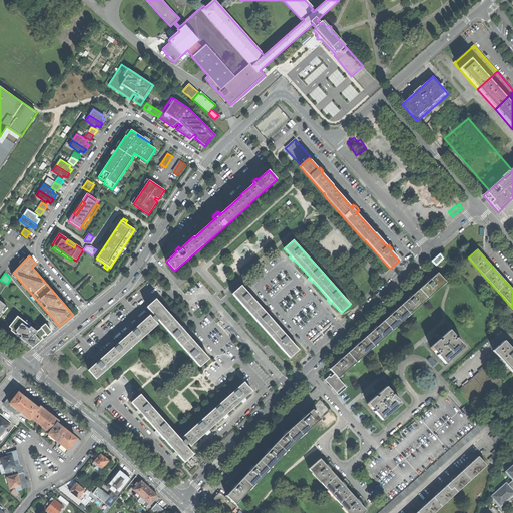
[(420,289),(429,298),(446,282),(438,273),(431,279),(428,277),(426,279),(424,280),(427,283),(420,289)]
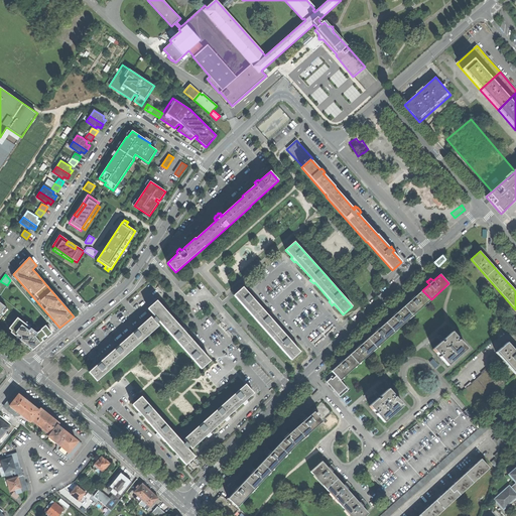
[(243,287),(234,295),(291,360),(300,352),(291,342),(292,340),(290,338),(289,336),(287,338),(272,319),(273,318),(272,316),(270,314),(269,316),(253,298),(254,297),(253,295),(251,293),(250,294),(243,287)]
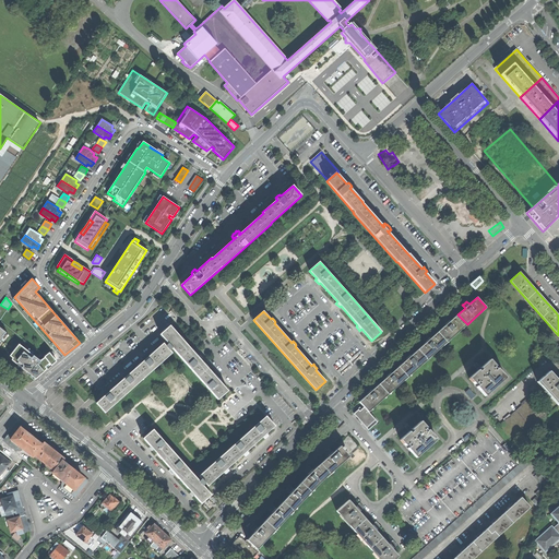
[(445,325),(438,332),(448,342),(467,324),(458,314),(450,321),(448,319),(444,320),(442,322),(445,325)]
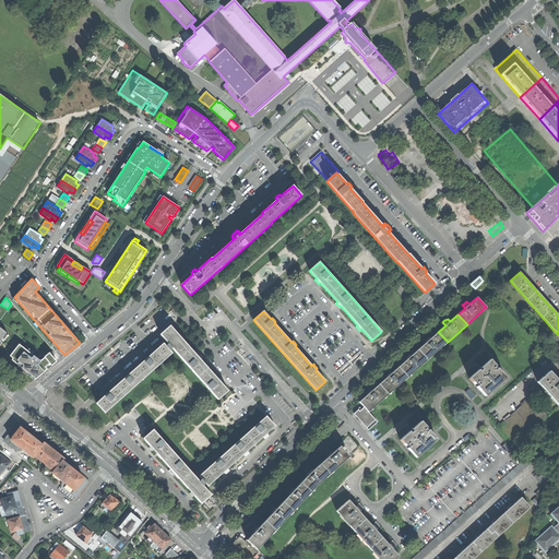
[(170,325),(161,334),(168,344),(166,346),(170,351),(173,348),(218,400),(228,391),(218,380),(201,360),(203,359),(201,357),(199,355),(198,356),(182,340),(170,325)]
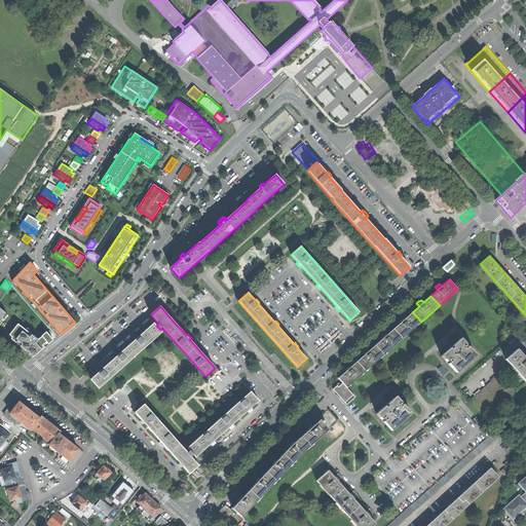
[(403,338),(421,322),(412,312),(405,318),(403,315),(401,317),(398,320),(401,323),(395,329),(403,338)]
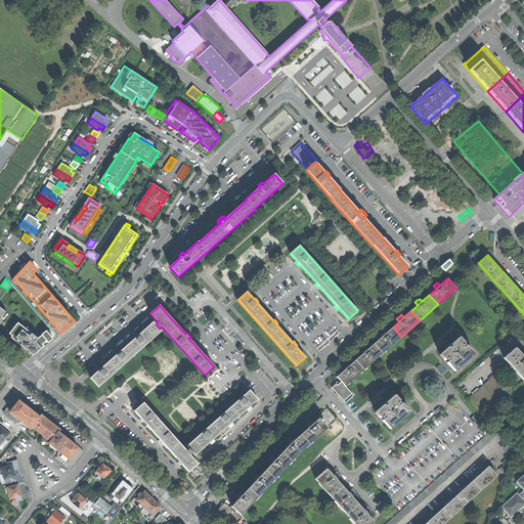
[(98,372),(90,378),(98,387),(162,332),(160,329),(156,324),(154,321),(138,335),(137,334),(135,335),(133,337),(135,339),(120,351),(119,350),(117,351),(115,353),(117,355),(101,367),(100,366),(98,367),(96,369),(98,372)]
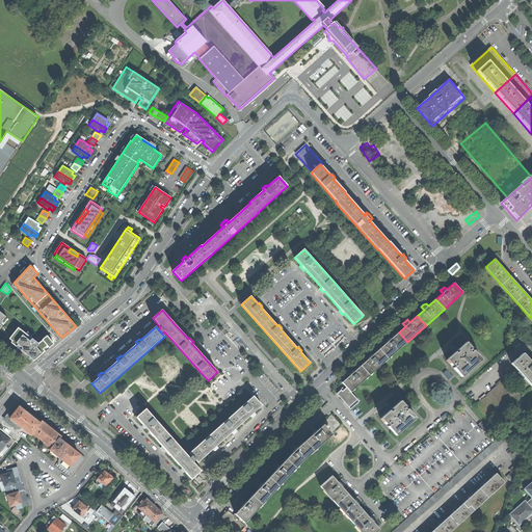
[(12,341),(10,343),(33,360),(35,357),(35,356),(37,357),(54,344),(47,336),(42,340),(43,341),(38,344),(18,327),(9,339),(12,341)]
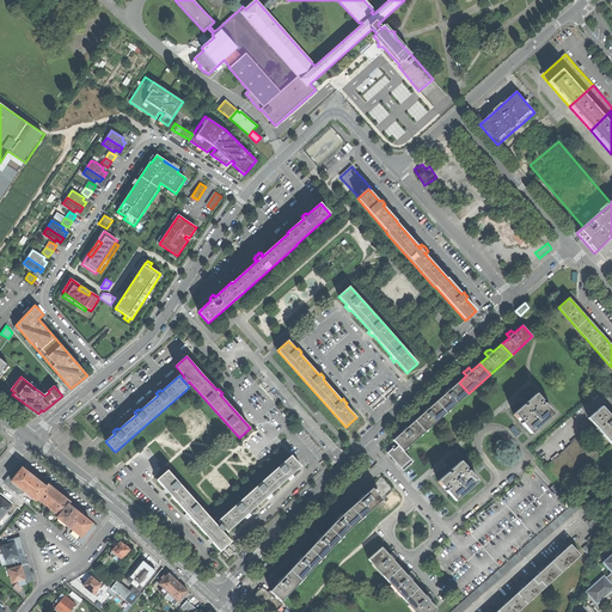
[(436,402),(447,412),(469,393),(459,383),(450,390),(447,386),(444,389),(442,391),(445,395),(436,402)]
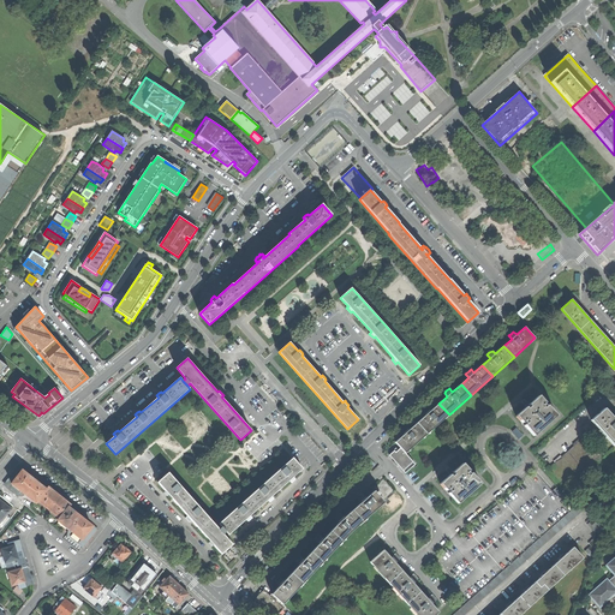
[(526,407),(517,416),(523,423),(524,422),(526,424),(525,425),(533,436),(557,416),(548,405),(547,406),(544,404),(545,402),(539,395),(529,405),(531,406),(527,410),(526,407)]
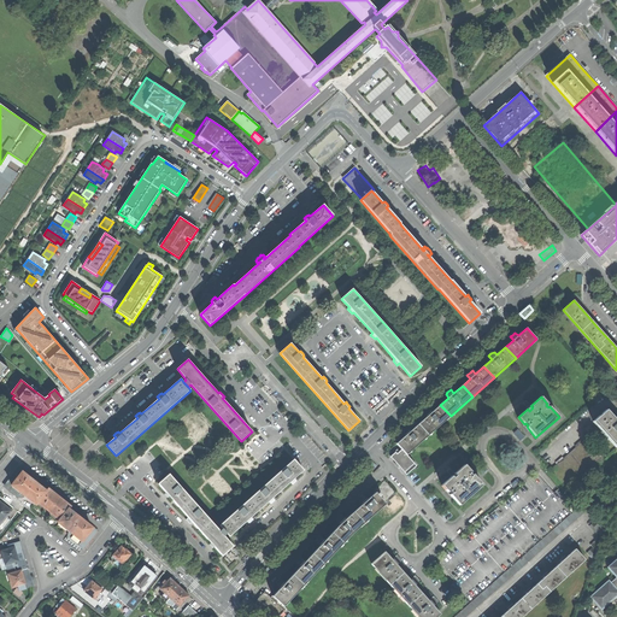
[(419,423),(429,435),(451,416),(440,405),(432,412),(429,409),(427,411),(424,413),(427,417),(419,423)]
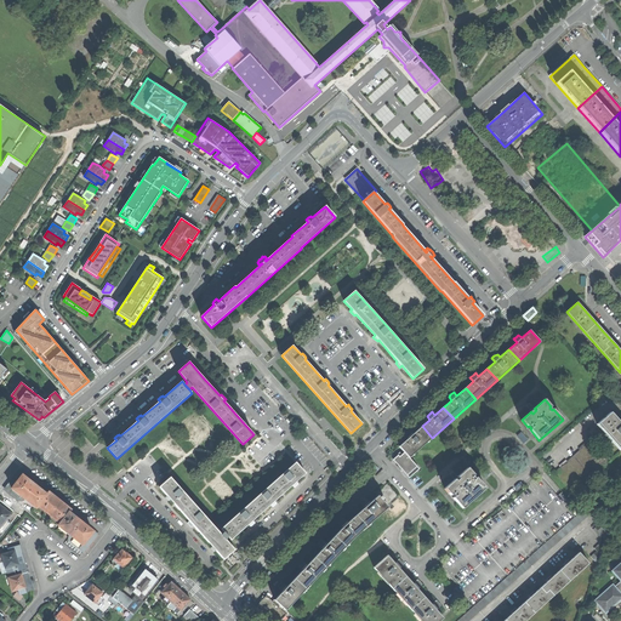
[(620,425),(610,412),(598,423),(620,449),(620,425)]
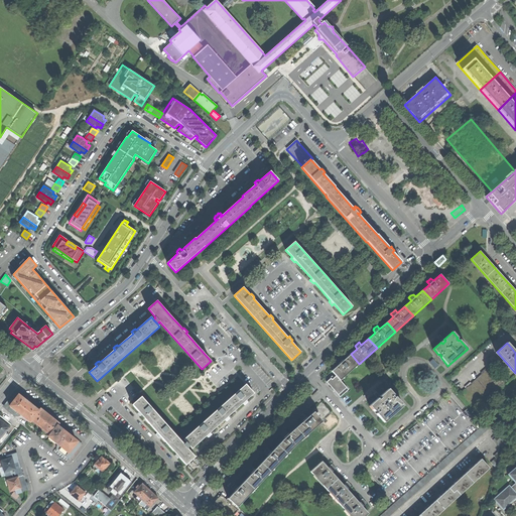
[(336,376),(341,380),(344,377),(359,364),(351,354),(343,361),(341,358),(339,360),(337,362),(339,365),(332,371),(336,376)]
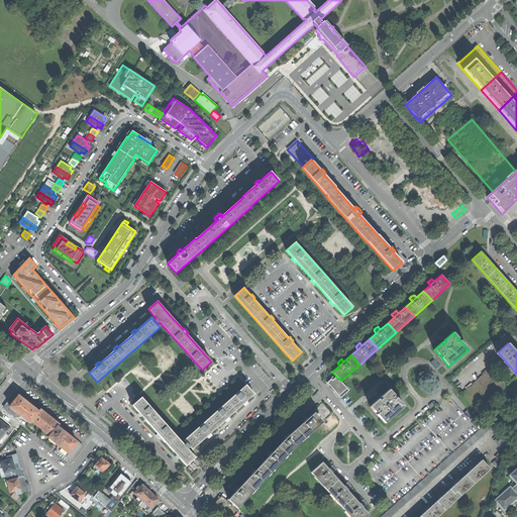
[(433,360),(430,363),(436,369),(439,367),(433,360)]
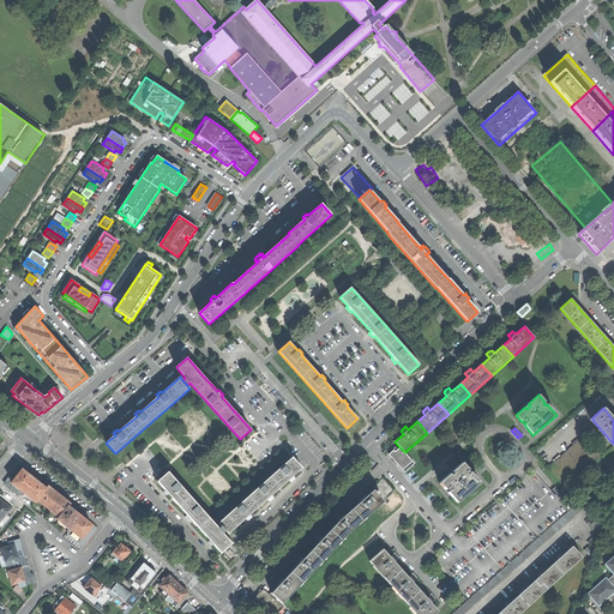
[(415,463),(405,452),(399,447),(395,452),(393,450),(389,455),(404,473),(411,467),(415,463)]
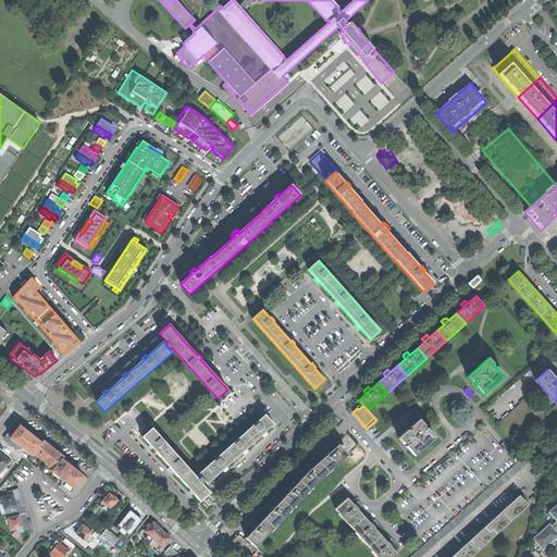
[(265,415),(198,474),(201,478),(205,482),(207,484),(225,468),(244,453),(263,434),(274,424),(265,415)]
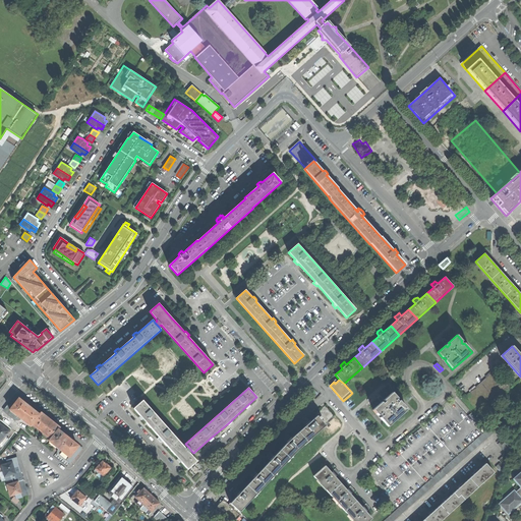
[(312,389),(308,394),(312,399),(317,394),(312,389)]
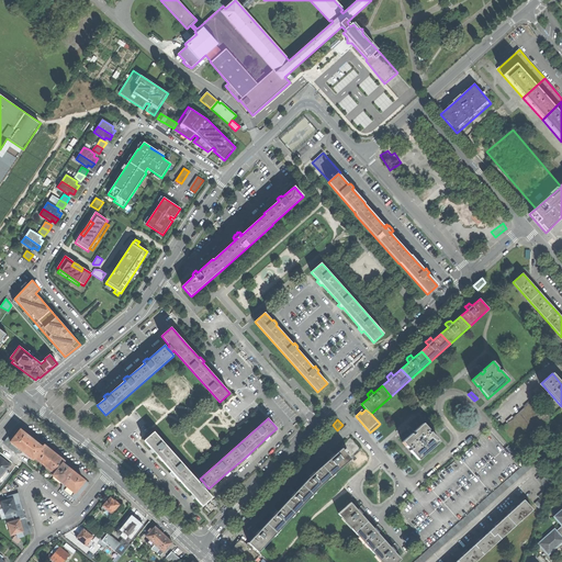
[(440,431),(444,428),(438,422),(435,425),(440,431)]
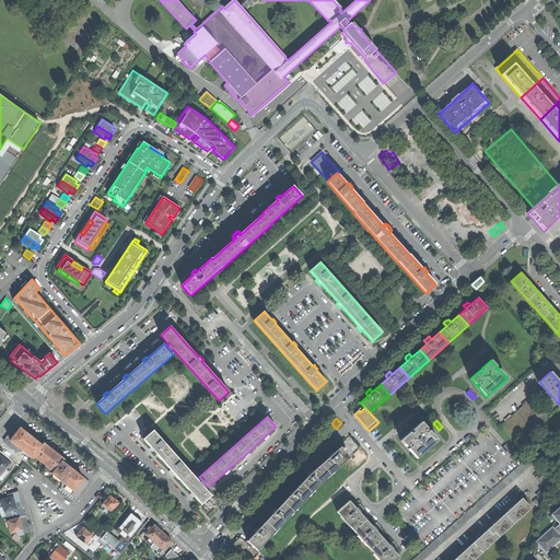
[(409,432),(400,440),(407,446),(408,445),(410,447),(408,448),(417,458),(438,440),(429,431),(428,432),(427,430),(428,429),(421,422),(412,430),(415,431),(411,434),(409,432)]
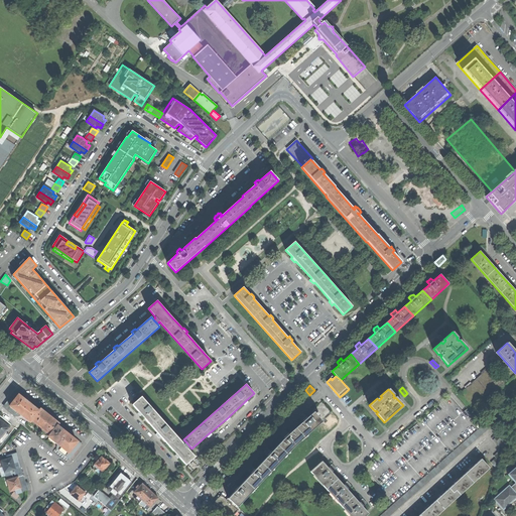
[(20,413),(29,421),(30,421),(31,419),(38,411),(33,407),(32,408),(29,405),(30,404),(27,402),(26,403),(23,400),(23,399),(20,396),(16,393),(5,406),(15,414),(16,415),(17,415),(18,415),(19,414),(20,413)]
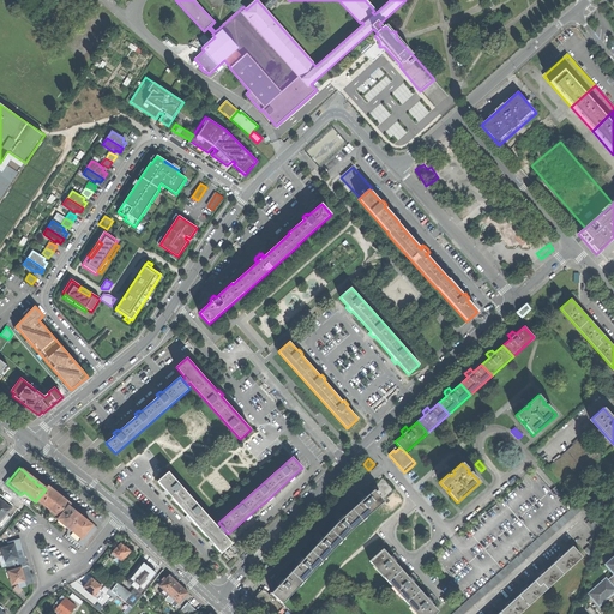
[(168,471),(157,482),(167,492),(190,518),(212,543),(221,553),(232,543),(223,534),(226,531),(222,527),(218,528),(168,471)]
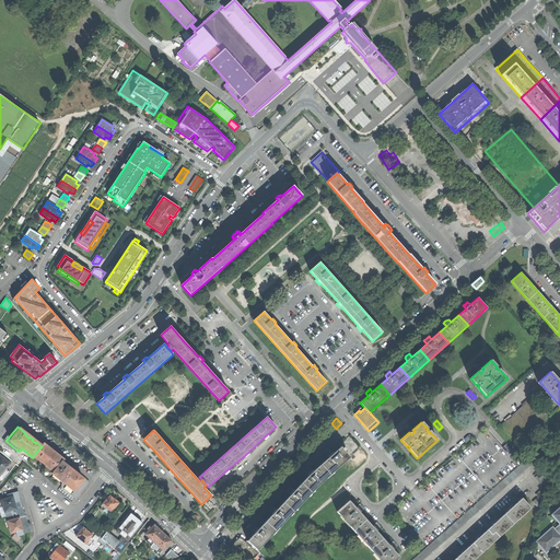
[(32,458),(32,457),(22,448),(21,450),(20,451),(19,451),(18,451),(16,450),(6,441),(4,442),(15,451),(16,452),(18,452),(19,452),(20,452),(21,452),(22,451),(32,458)]
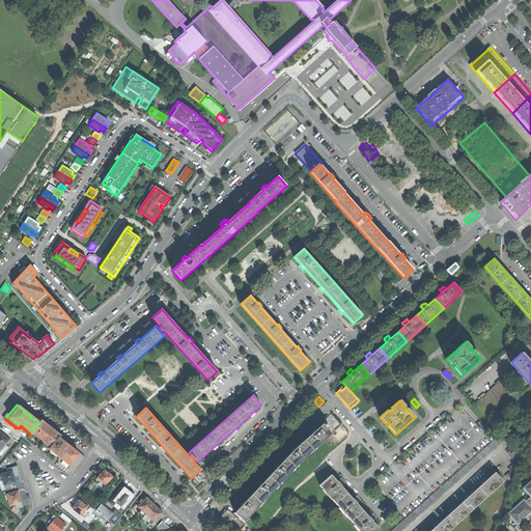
[(61,437),(42,421),(39,423),(32,431),(37,436),(38,435),(42,437),(40,438),(43,440),(44,441),(45,440),(49,443),(48,444),(52,447),(59,439),(61,437)]
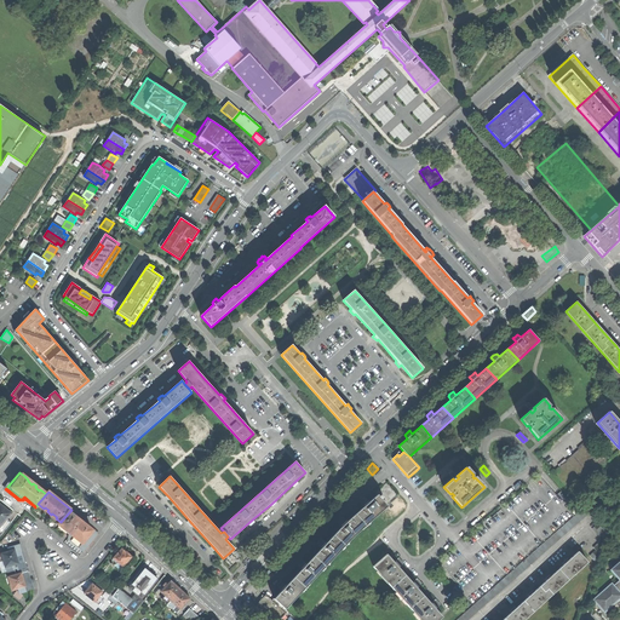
[(355,515),(366,526),(388,506),(382,499),(383,498),(380,495),(379,497),(378,495),(369,503),(366,499),(363,501),(361,503),(363,507),(355,515)]
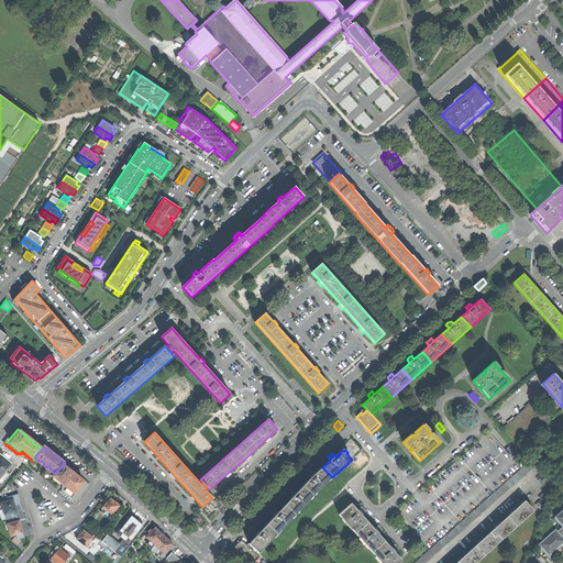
[(0,486),(10,474),(6,471),(10,466),(0,457),(0,486)]
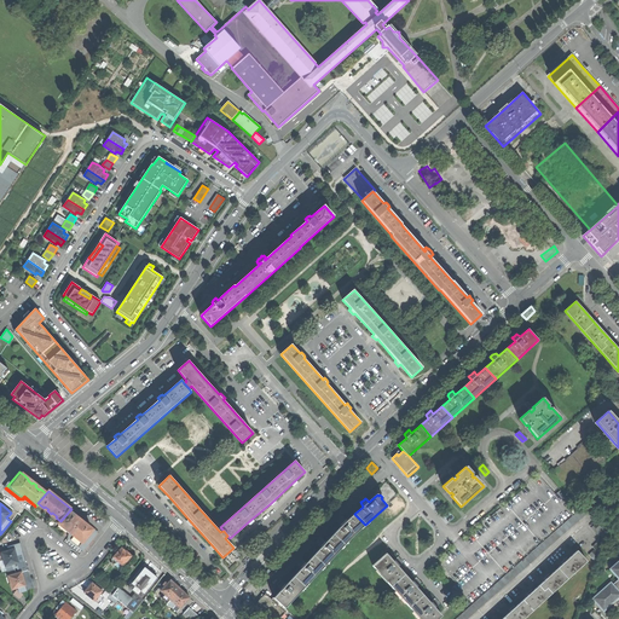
[(336,509),(331,504),(324,510),(329,515),(336,509)]
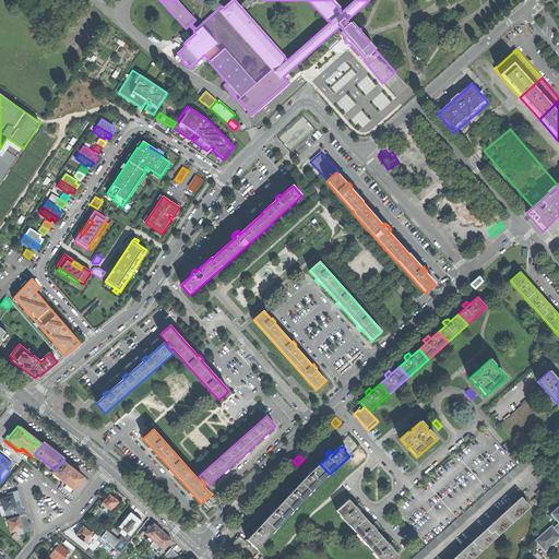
[(68,466),(62,462),(55,471),(54,473),(52,474),(62,482),(61,483),(61,484),(61,485),(62,486),(62,487),(63,488),(74,497),(87,482),(83,478),(84,478),(79,474),(78,475),(74,473),(74,472),(73,471),(71,468),(70,470),(67,467),(68,466)]
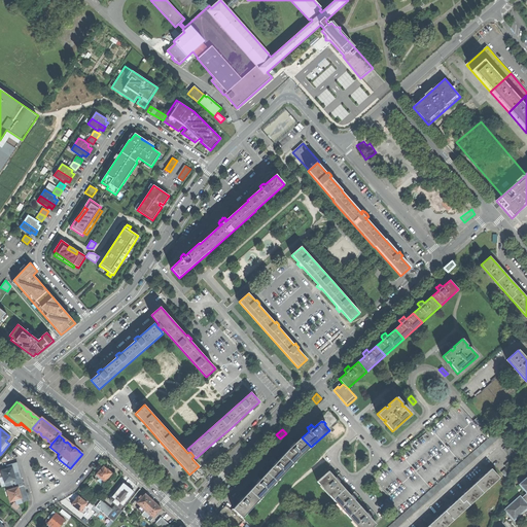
[(287,445),(290,448),(284,455),(293,464),(301,456),(311,447),(302,437),(295,444),(292,441),(289,443),(287,445)]
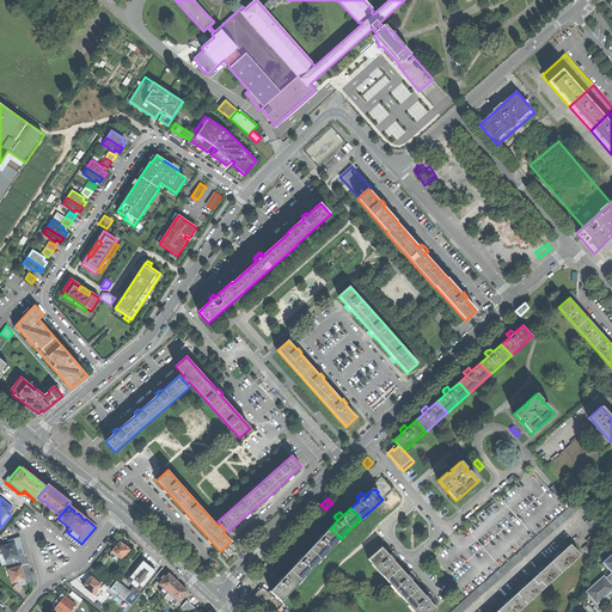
[(594,519),(588,524),(595,532),(600,526),(594,519)]
